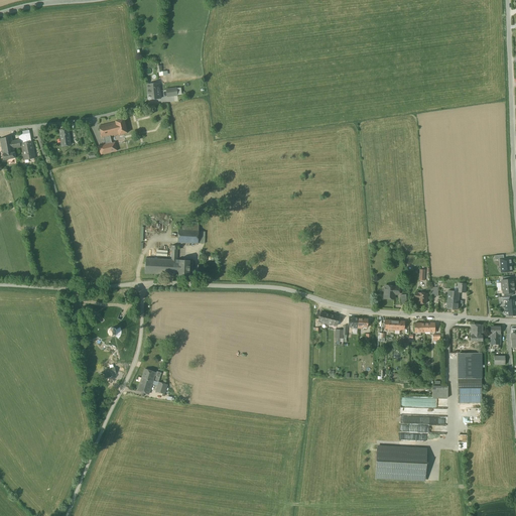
[(162,72),(161,66),(156,67),(157,73),(159,73),(160,77),(168,75),(167,72),(162,72)]
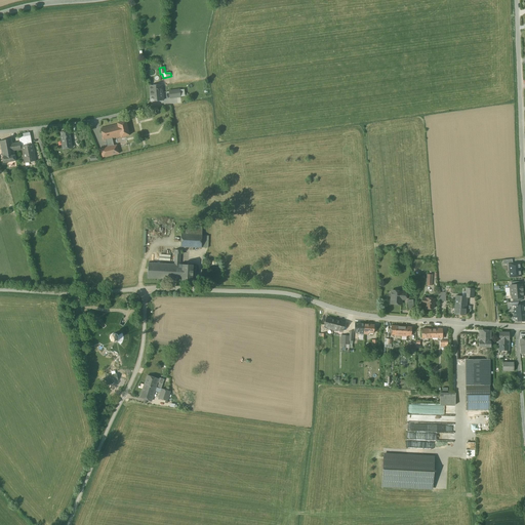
[(162,85),(150,86),(151,102),(163,101),(162,85)]
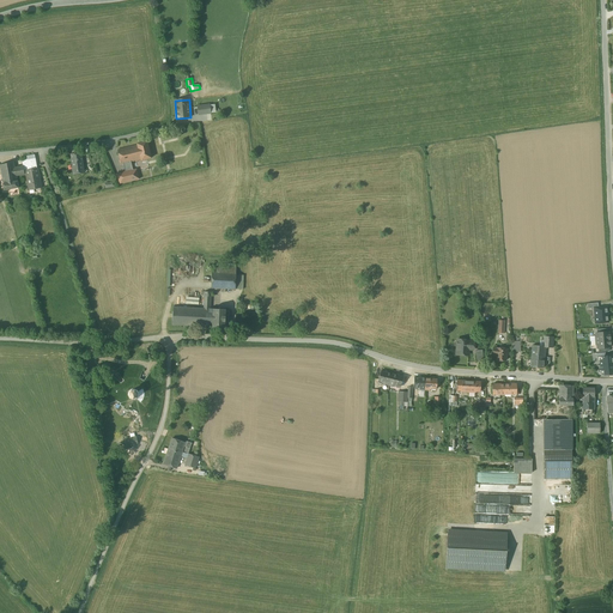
[(147,141),(137,144),(138,145),(141,159),(141,162),(151,158),(147,141)]
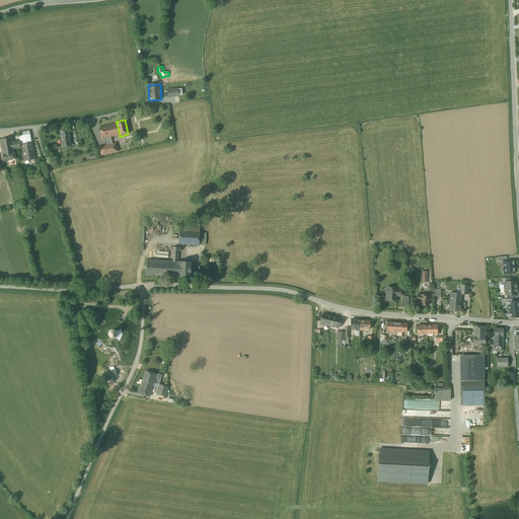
[(117,123),(99,127),(102,139),(104,139),(112,137),(120,135),(117,123)]
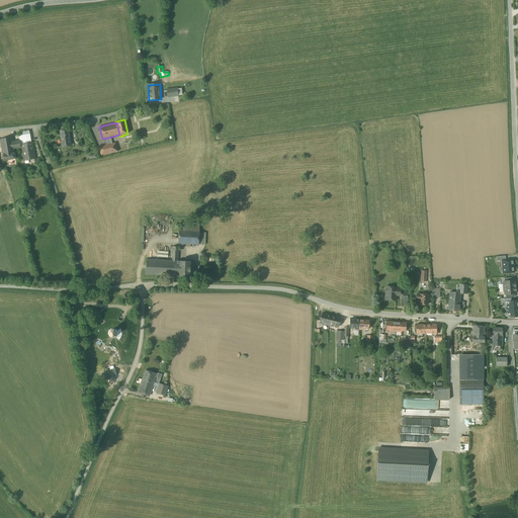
[(69,130),(60,131),(62,148),(71,147),(69,130)]
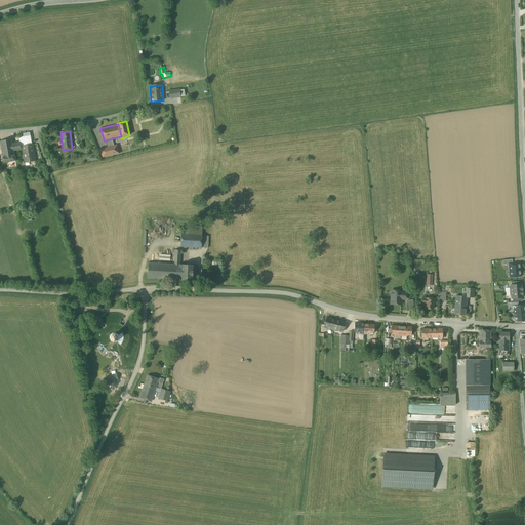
[(31,136),(24,137),(26,148),(33,146),(31,136)]
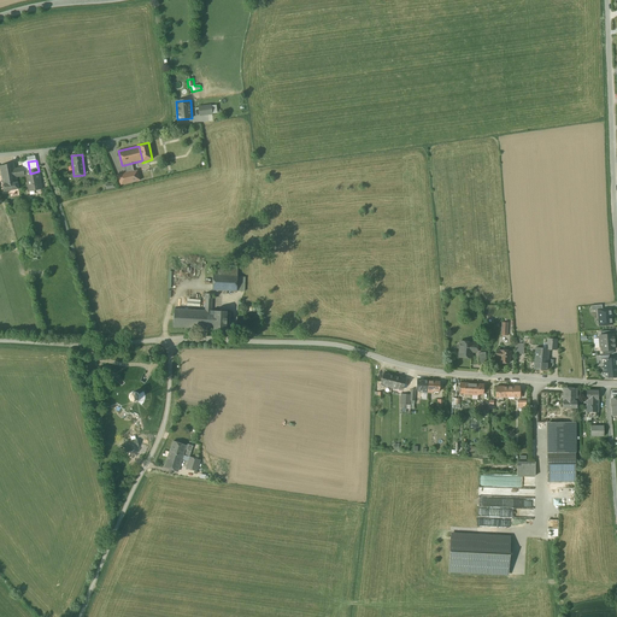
[(13,162),(0,163),(0,166),(3,178),(17,176),(25,175),(23,165),(15,166),(13,162)]
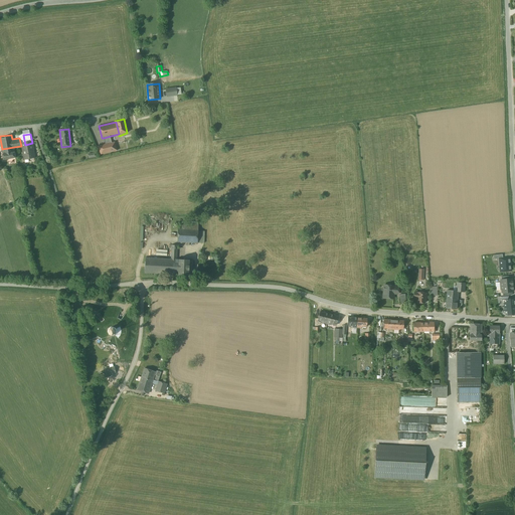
[(111,136),(104,138),(106,145),(108,144),(112,143),(111,136)]
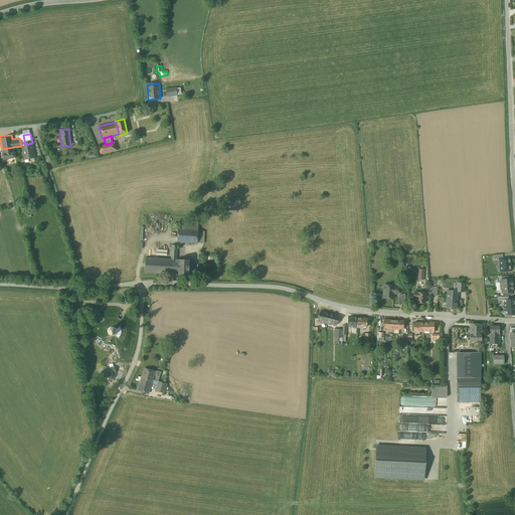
[(112,143),(108,144),(110,152),(117,151),(115,142),(112,143)]
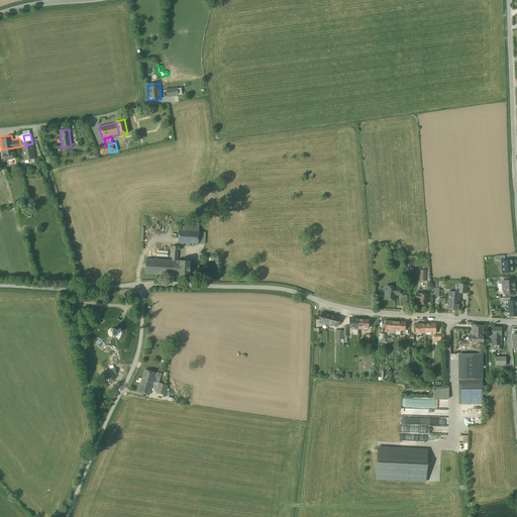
[(25,145),(22,145),(26,162),(36,159),(32,143),(25,145)]
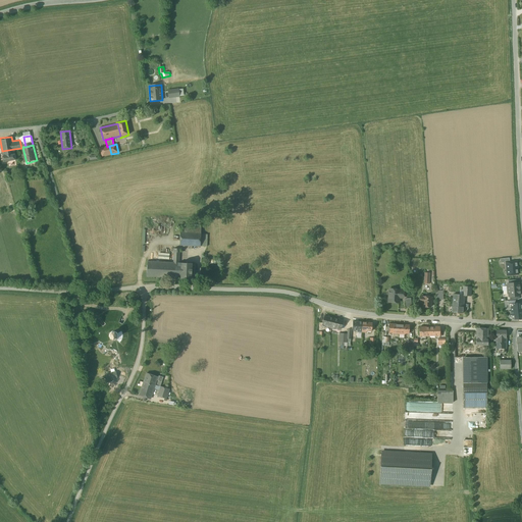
[(107,147),(99,148),(102,156),(111,154),(109,146),(107,147)]
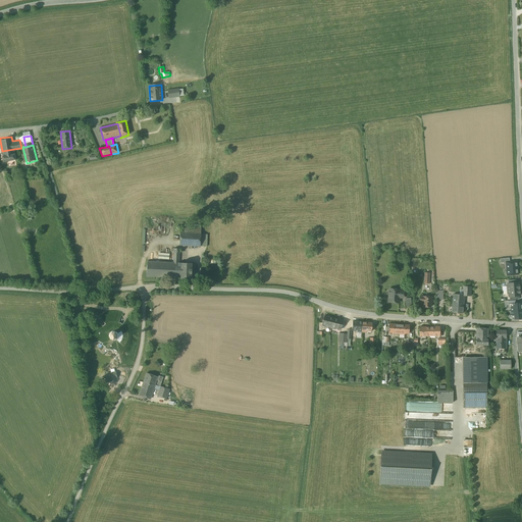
[(14,149),(2,151),(3,160),(15,158),(14,149)]
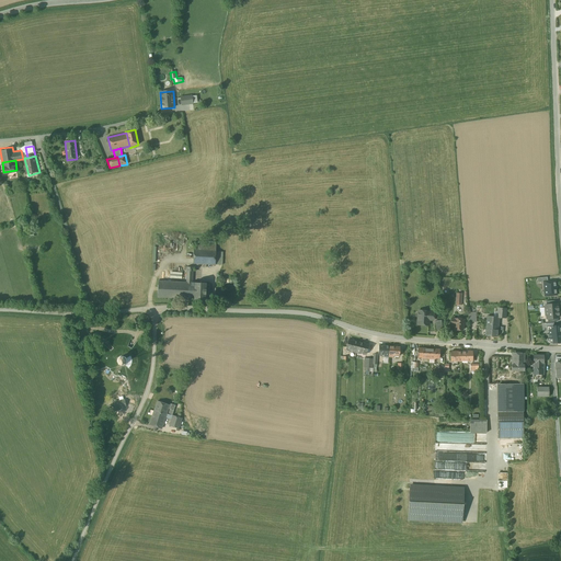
[(198,251),(195,250),(194,265),(217,266),(217,252),(216,252),(198,251)]
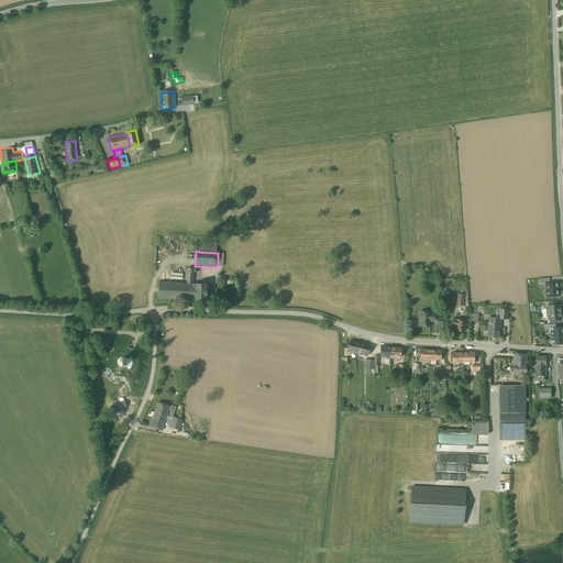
[(170,283),(159,282),(158,298),(169,299),(170,283)]
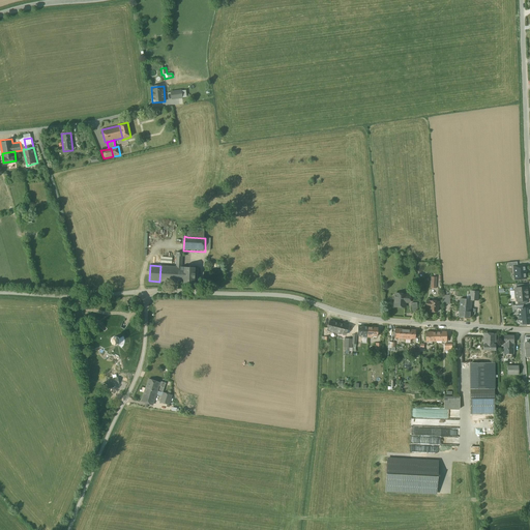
[(518,266),(514,266),(516,280),(526,278),(526,277),(526,274),(525,274),(525,270),(526,269),(525,267),(525,266),(525,265),(518,266)]
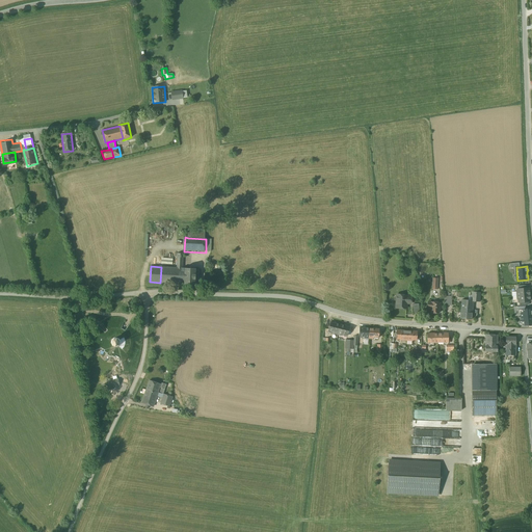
[(178,268),(161,267),(160,283),(184,284),(185,268),(184,268),(178,268)]
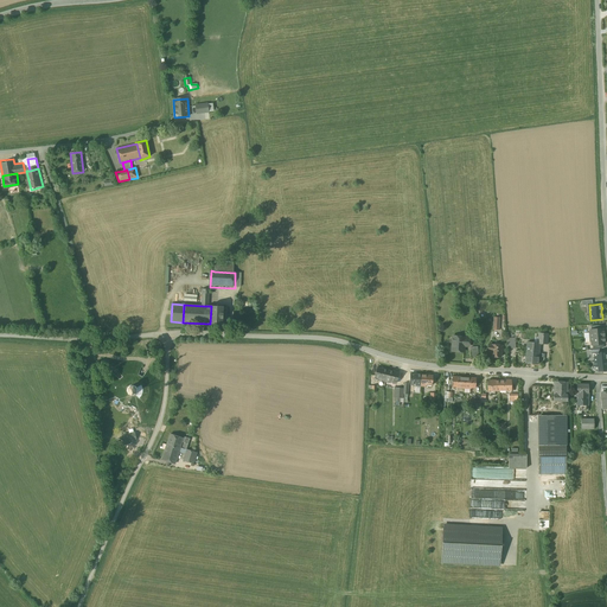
[(224,306),(211,306),(210,324),(210,325),(223,325),(224,306)]
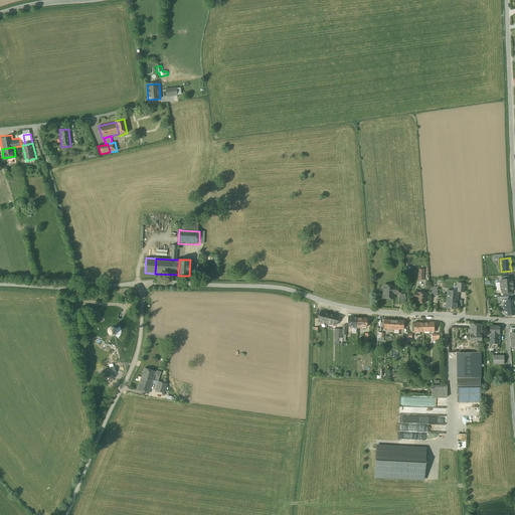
[(465,284),(457,283),(457,291),(458,291),(458,292),(464,292),(465,284)]
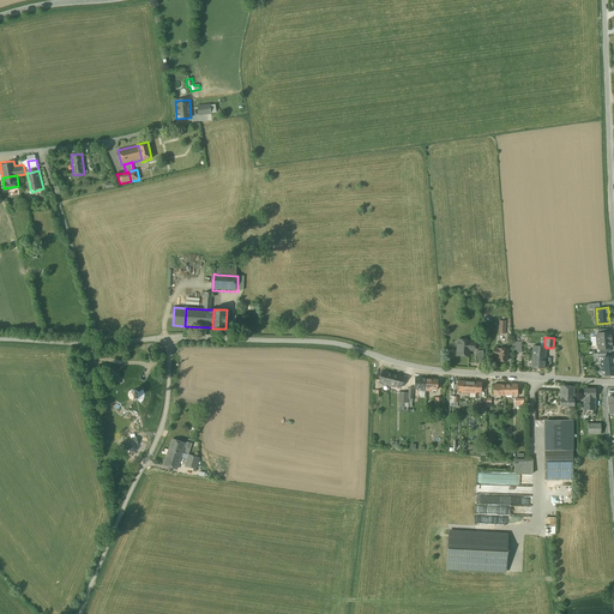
[(470,341),(458,339),(457,355),(469,356),(469,350),(475,350),(475,342),(470,342),(470,341)]
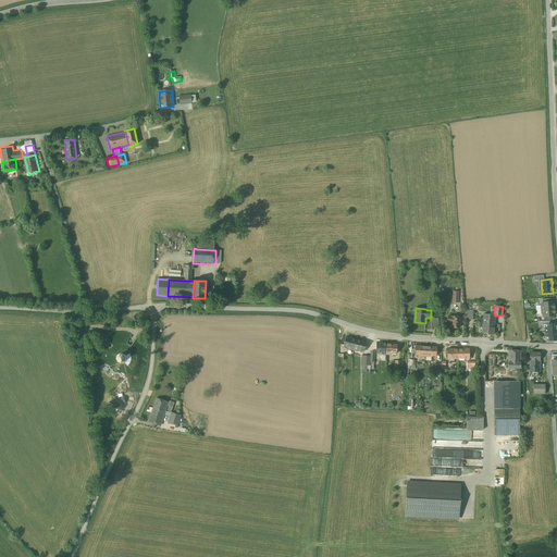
[(494,314),(483,314),(482,333),(494,334),(495,316),(495,314),(494,314)]
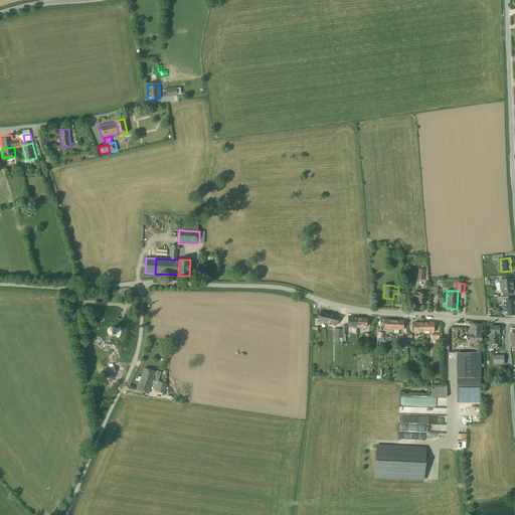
[(426,294),(414,293),(414,298),(417,299),(416,303),(424,303),(425,299),(426,299),(426,294)]
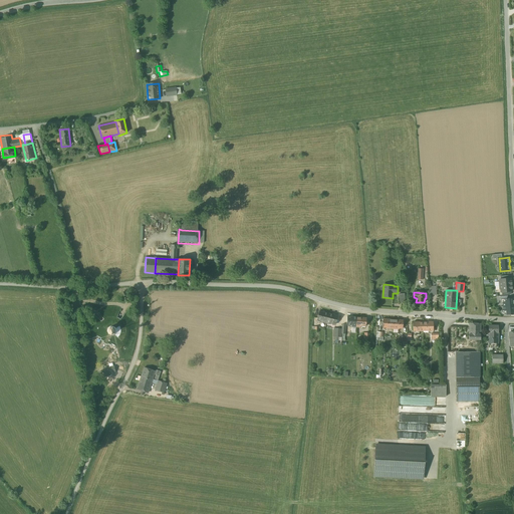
[(513,297),(505,299),(506,302),(503,303),(504,306),(513,305),(513,297)]
